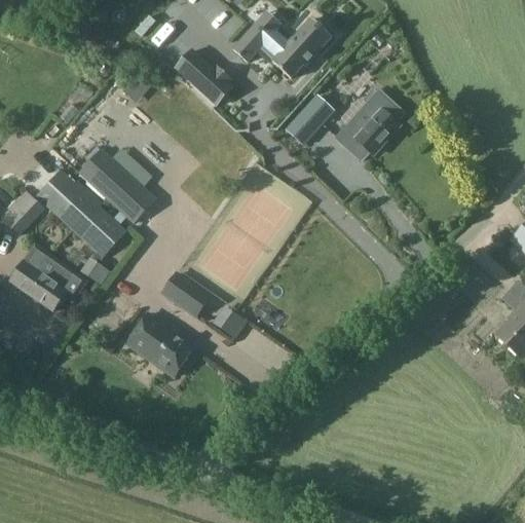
[(273,32),(260,20),(238,44),(253,58),(268,40),(282,52),(277,57),(296,73),(316,50),(317,51),(337,31),(317,13),(295,38),(280,25),(273,32)]
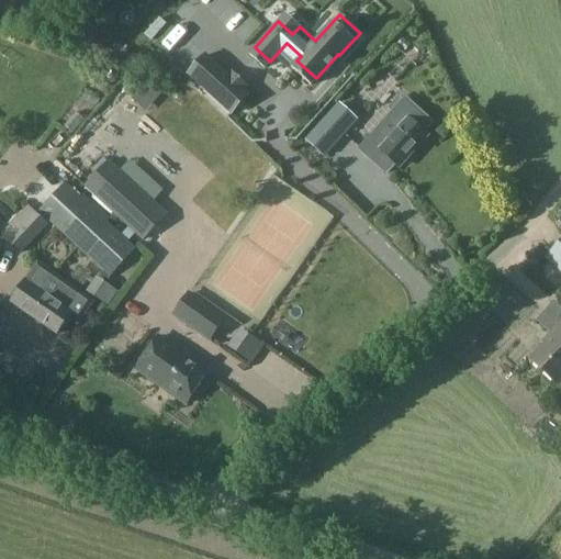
[(212,48),(194,68),(237,108),(255,88),(250,84),(254,79),(238,66),(235,69),(212,48)]
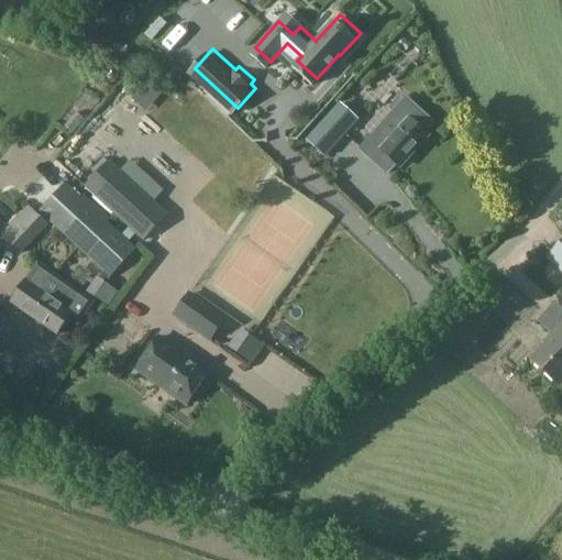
[(372,141),(398,165),(427,134),(399,110),(372,141)]
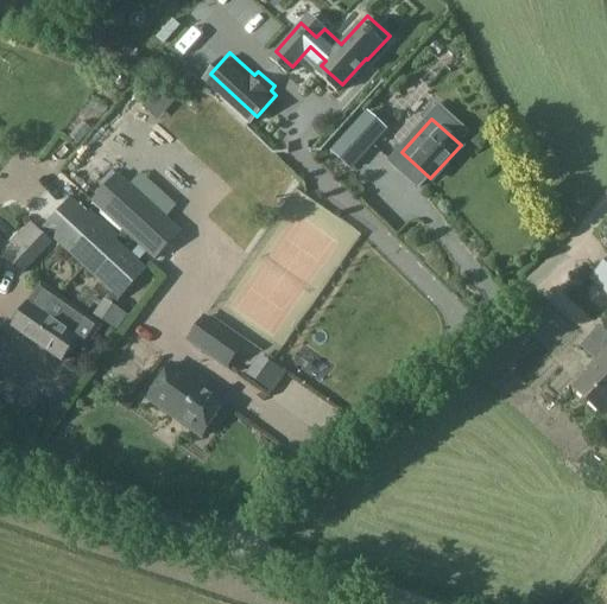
[(377,139),(355,120),(328,150),(351,169),(377,139)]
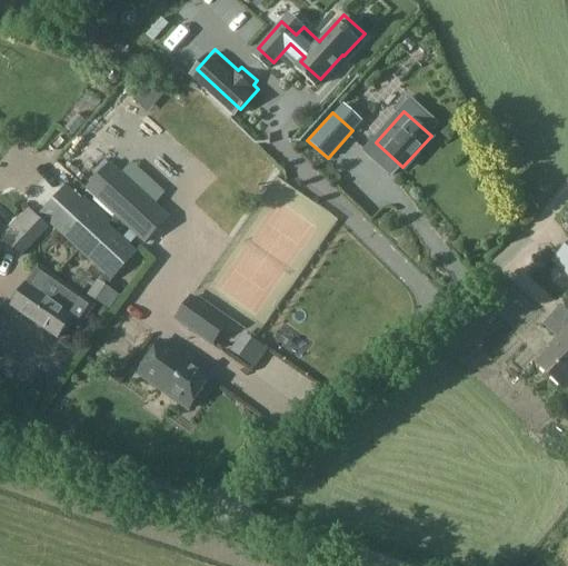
[(169,215),(109,160),(85,187),(145,242),(169,215)]
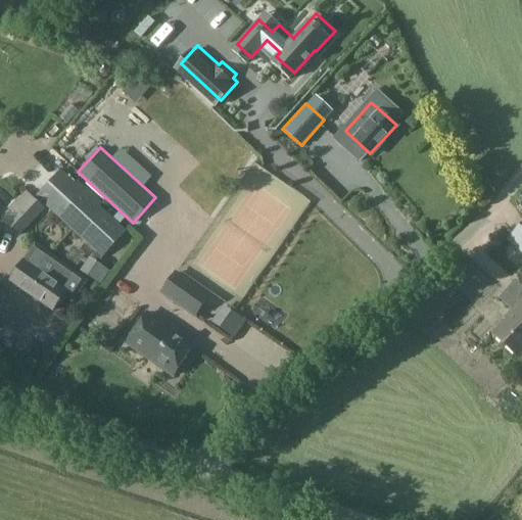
[(100,254),(127,230),(59,167),(34,193),(100,254)]
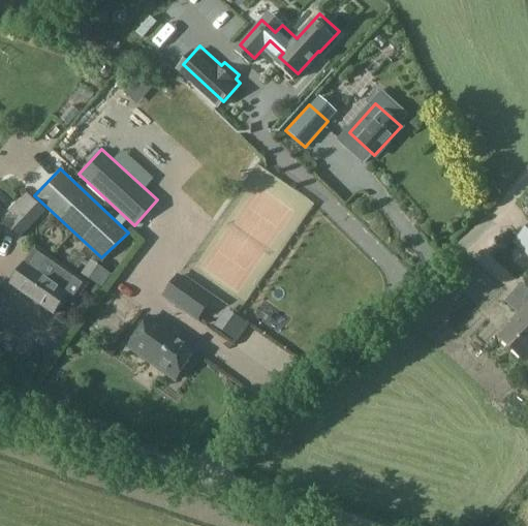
[(25,192),(0,218),(5,223),(9,218),(10,217),(28,198),(29,196),(25,192)]
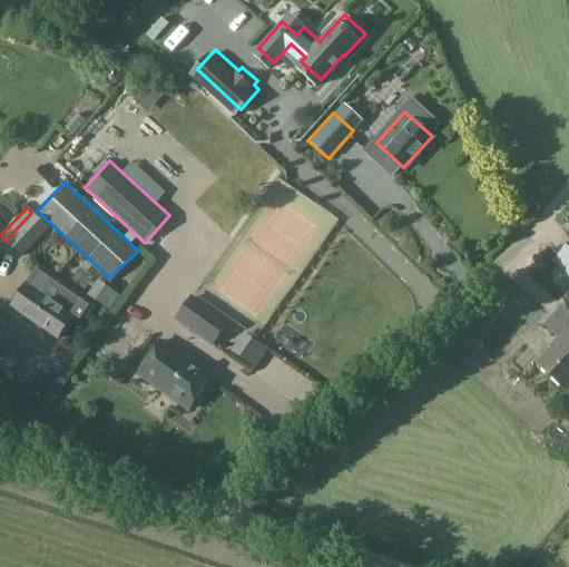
[(11,234),(10,235),(6,241),(5,242),(19,255),(47,225),(32,211),(31,212),(30,214),(11,234)]
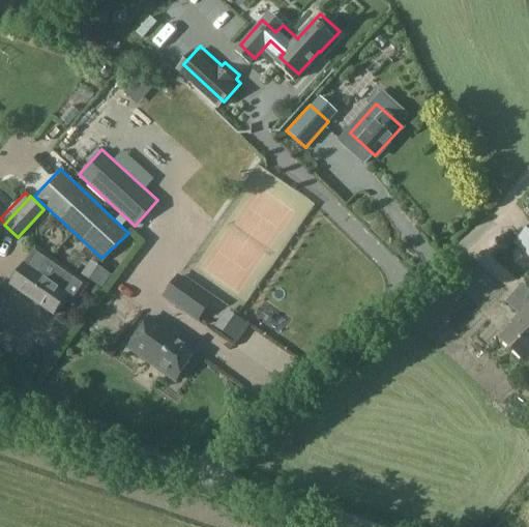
[(528,225),(515,241),(528,255),(528,225)]
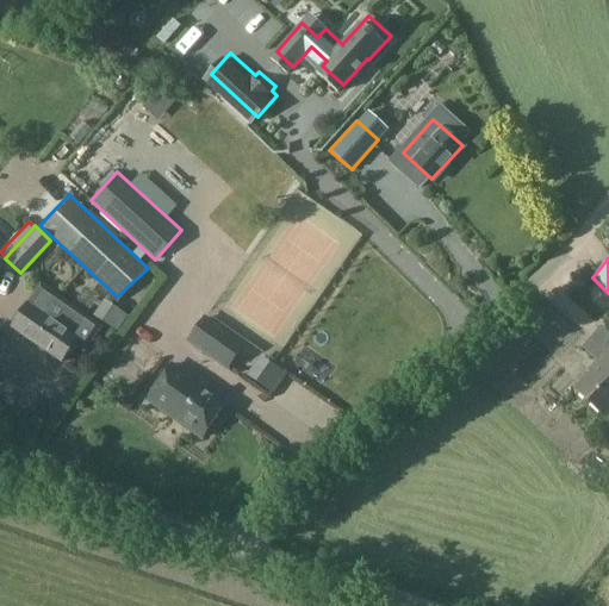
[(85,324),(35,289),(10,326),(60,361),(85,324)]
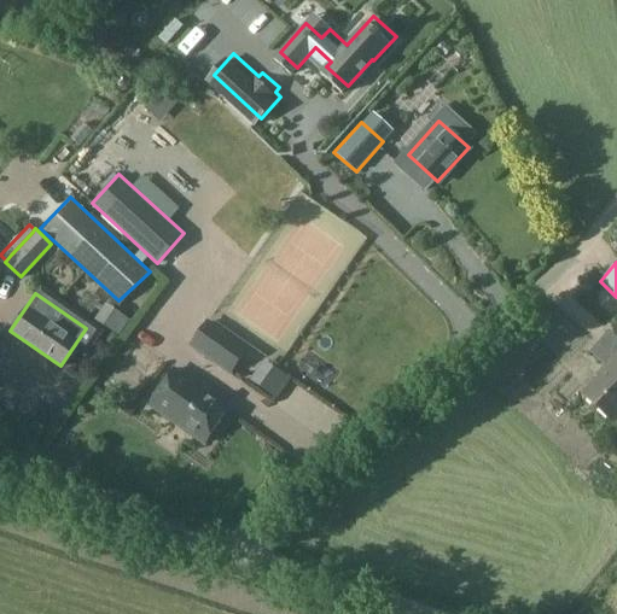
[(128,319),(114,309),(103,325),(116,334),(128,319)]
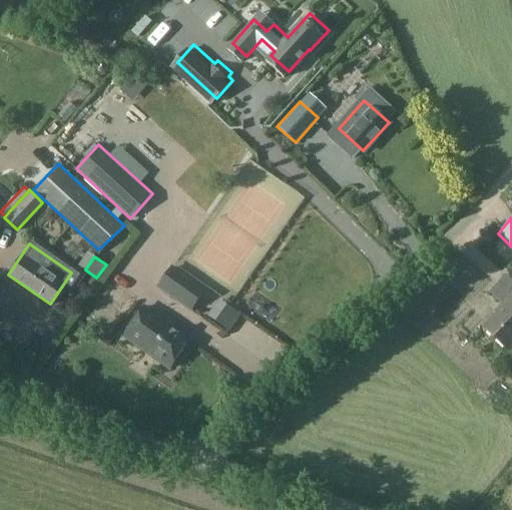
[(170,266),(156,286),(189,309),(203,289),(170,266)]
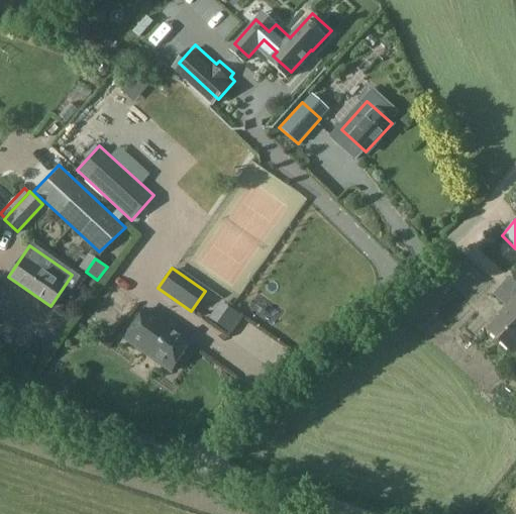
[(487,328),(510,348),(515,341),(515,282),(508,274),(491,292),(503,304),(495,312),(498,315),(487,328)]
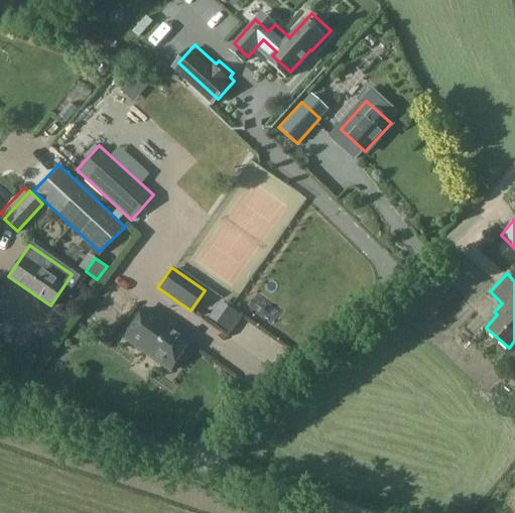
[(222,300),(210,318),(227,330),(239,312),(222,300)]
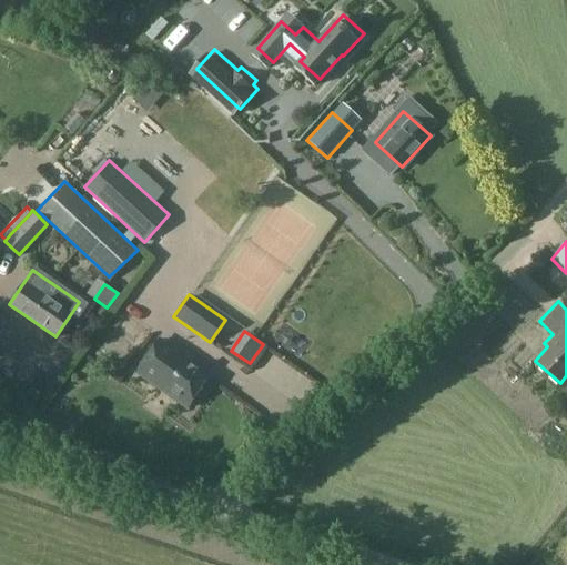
[(158,339),(135,371),(186,406),(209,374),(158,339)]
